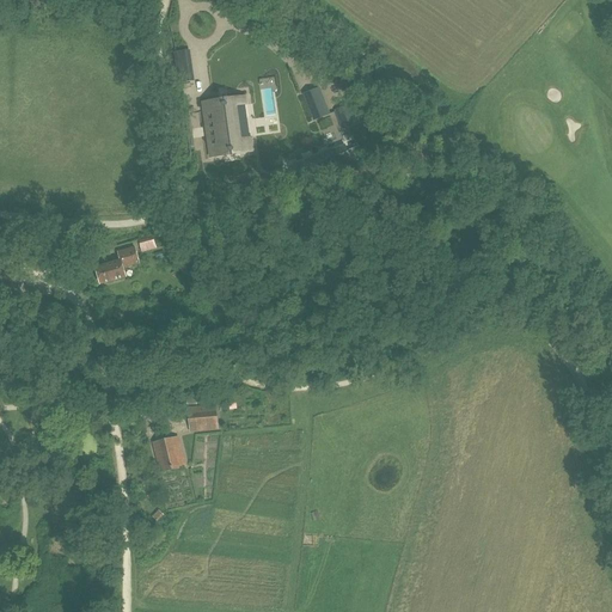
[(320,87),(303,95),(313,121),(331,115),(320,87)]
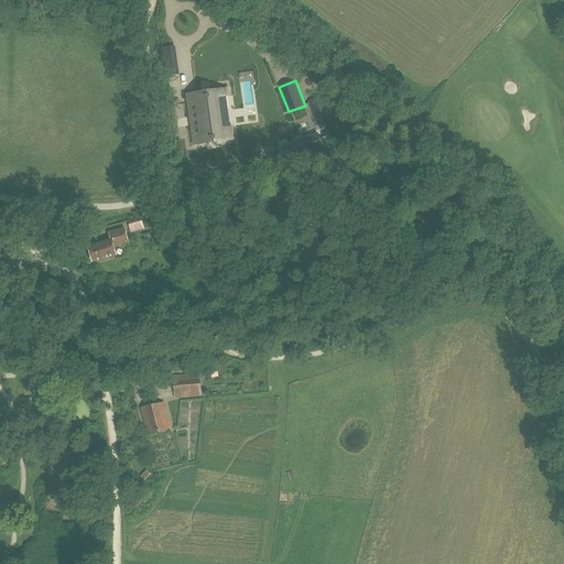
[(188,96),(190,108),(190,109),(187,109),(188,117),(191,117),(195,143),(232,138),(225,90),(188,96)]
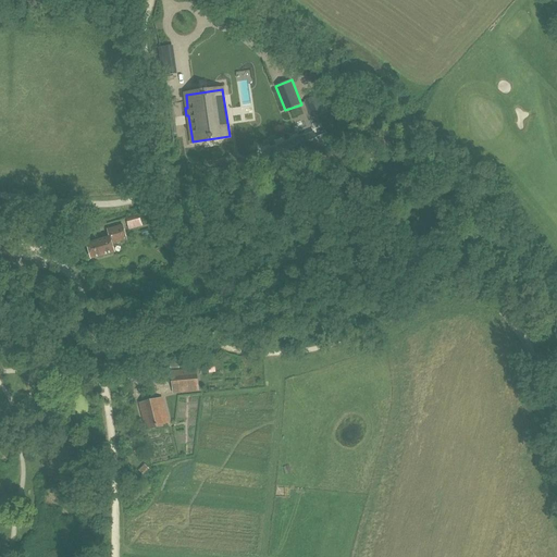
[(320,95),(305,100),(312,119),(327,112),(320,95)]
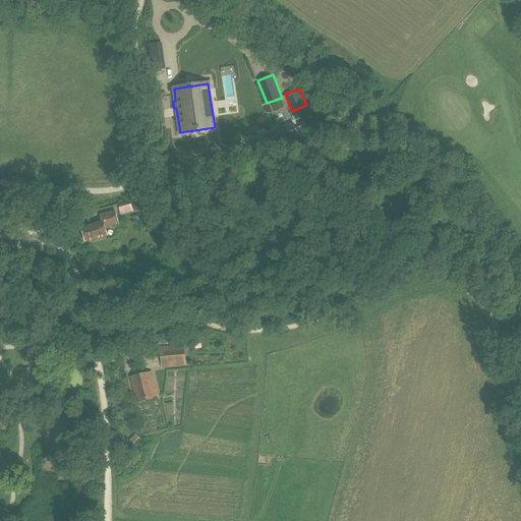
[(294,123),(246,141),(252,157),(300,137),(299,135),(302,134),(300,127),(296,128),(294,123)]
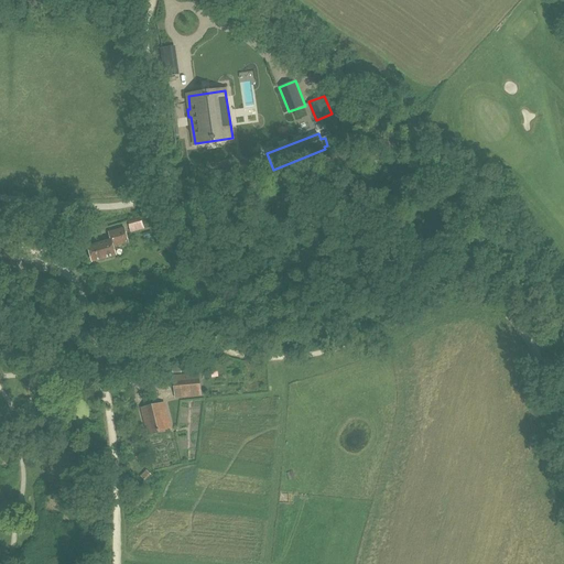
[(88,246),(93,262),(116,256),(114,248),(128,243),(125,228),(109,231),(111,239),(88,246)]
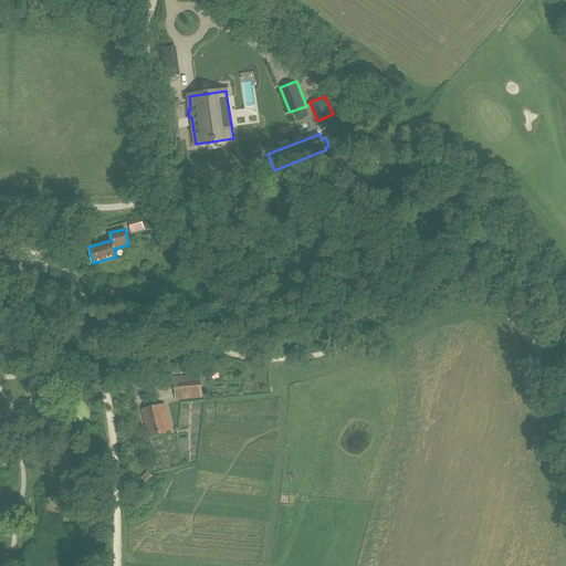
[(201,396),(199,375),(174,377),(176,398),(201,396)]
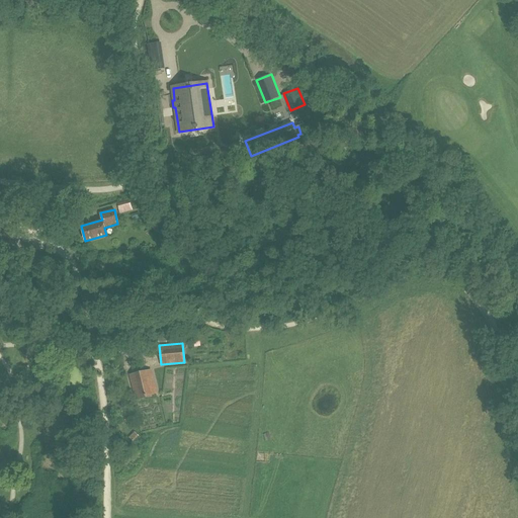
[(157,394),(151,369),(130,375),(136,400),(157,394)]
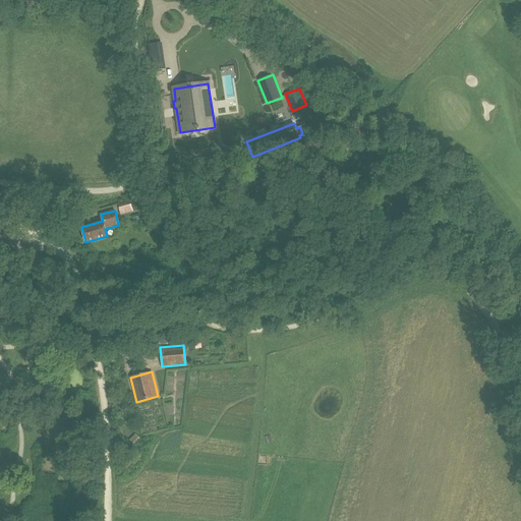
[(135,433),(129,440),(134,445),(139,439),(135,433)]
